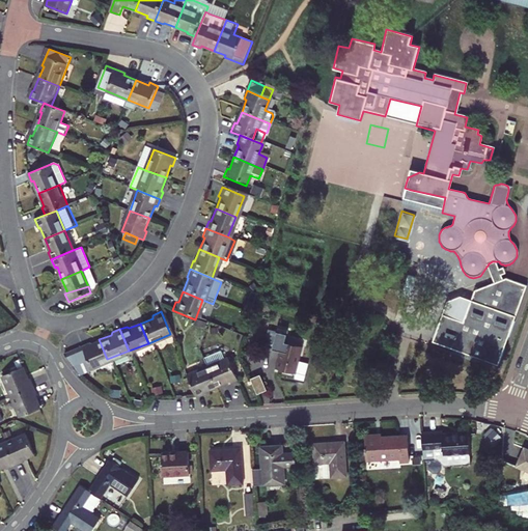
[(302,346),(286,342),(288,333),(277,330),(273,347),(280,350),(275,368),(296,373),(302,346)]
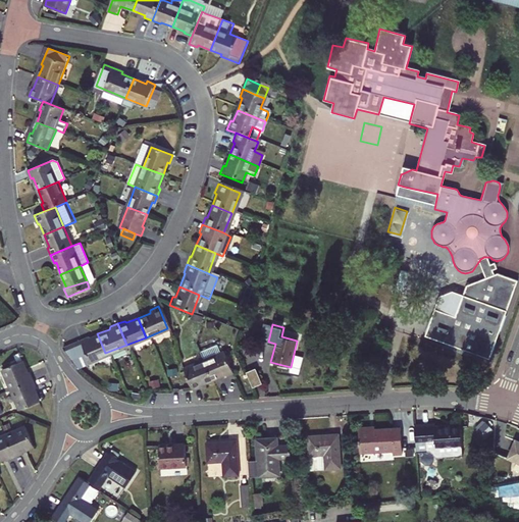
[(78,338),(87,360),(105,353),(97,333),(87,337),(85,336),(78,338)]
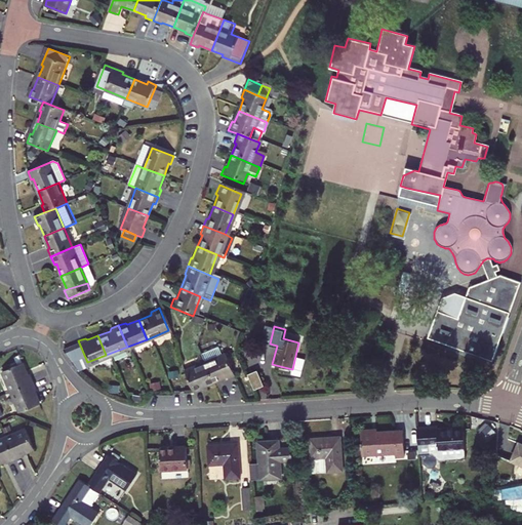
[(87,362),(78,340),(59,348),(74,367),(87,362)]
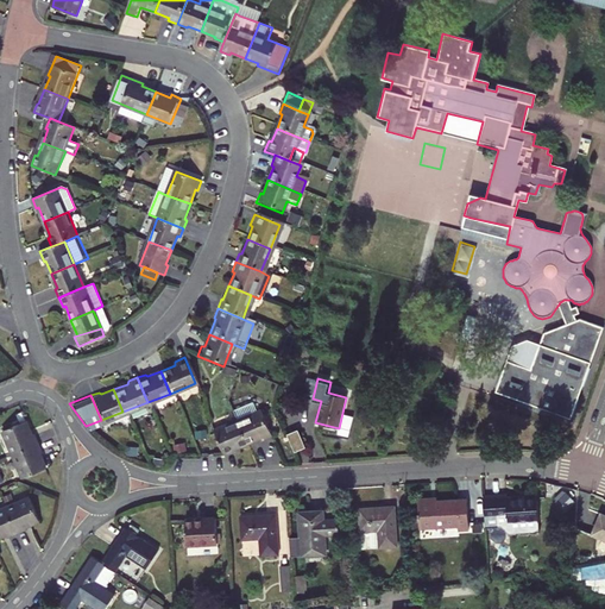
[(266,433),(257,408),(233,418),(241,440),(256,434),(257,437),(266,433)]
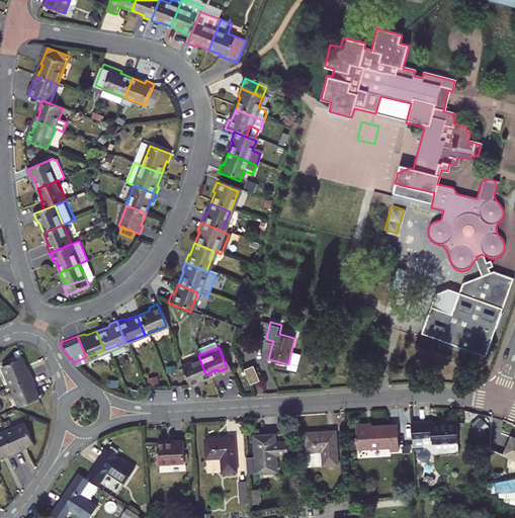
[(205,374),(198,355),(177,363),(185,384),(196,380),(195,378),(205,374)]
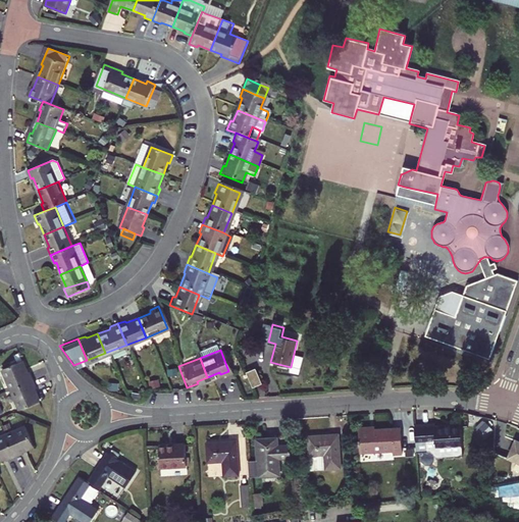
[(21,362),(2,369),(10,389),(32,381),(28,372),(26,372),(21,362)]
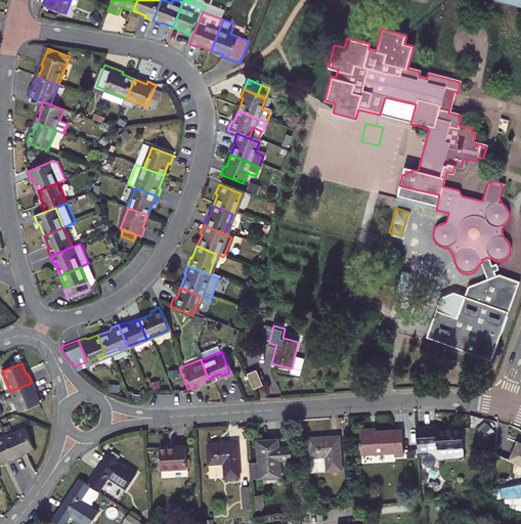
[(259,382),(253,368),(245,372),(250,386),(259,382)]
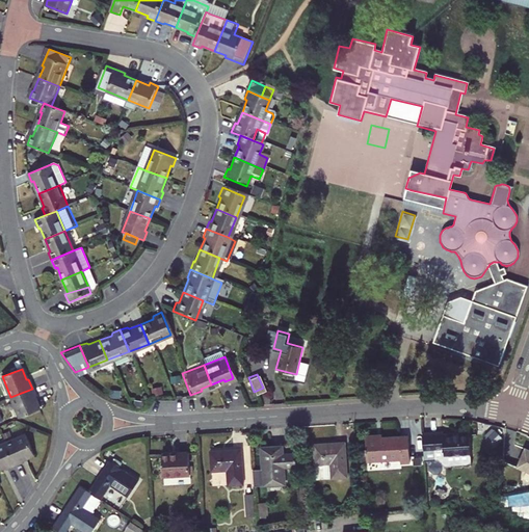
[(35,397),(32,389),(10,397),(19,418),(38,410),(33,398),(35,397)]
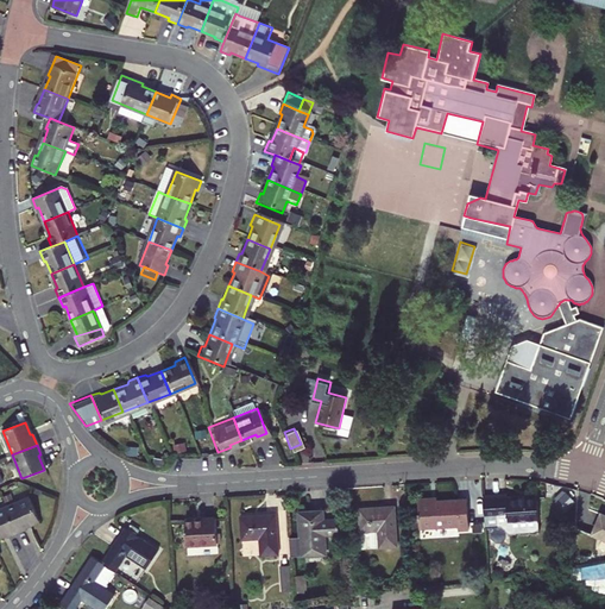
[(509,494),(509,489),(498,490),(499,513),(510,513),(511,519),(543,516),(542,491),(509,494)]
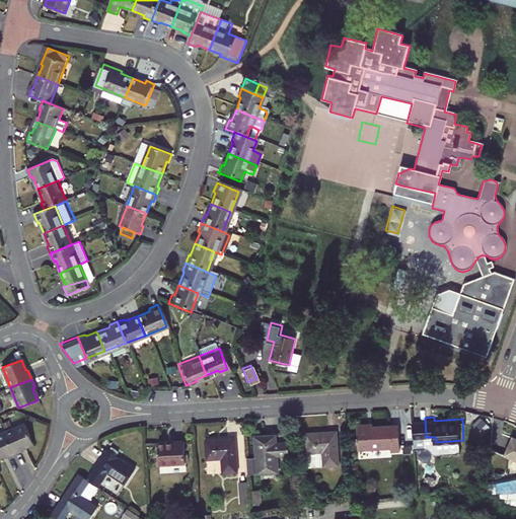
[(481,418),(472,426),(480,434),(488,426),(481,418)]
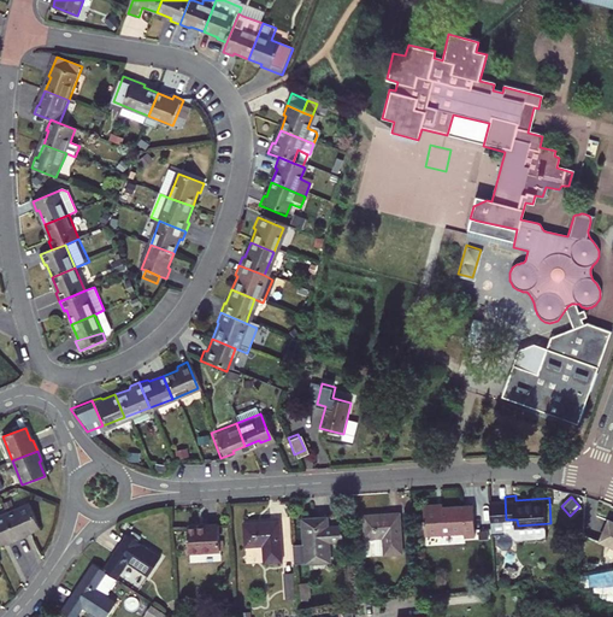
[(475,506),(438,509),(438,504),(424,505),(426,535),(466,533),(466,538),(477,536),(475,506)]
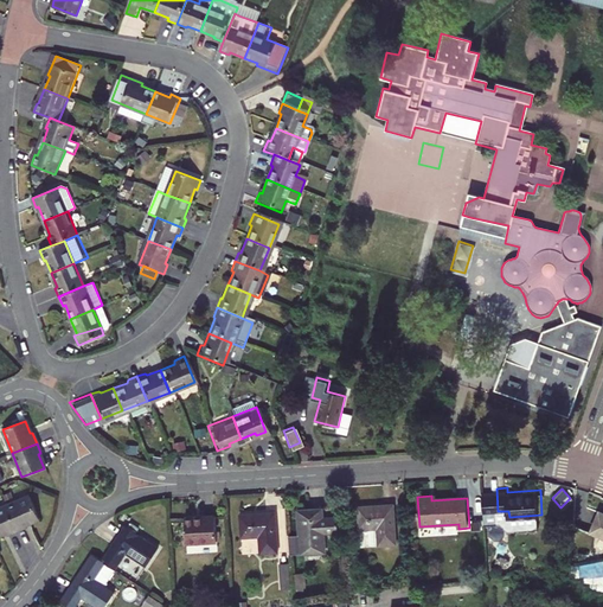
[(37,519),(27,497),(5,506),(14,531),(24,528),(23,525),(37,519)]
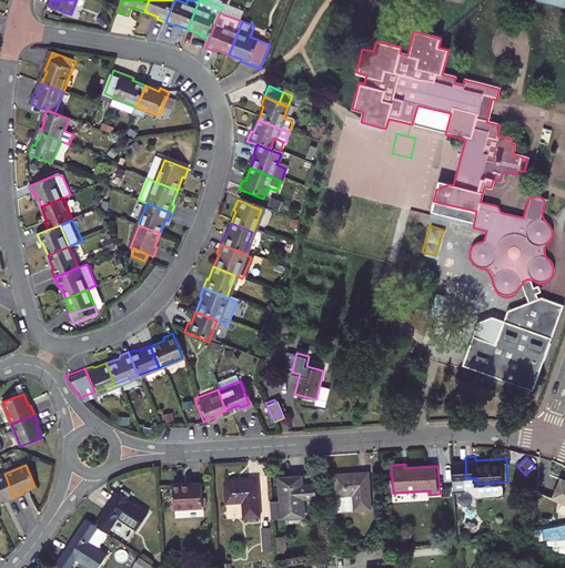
[(276,492),(276,497),(269,497),(269,509),(302,507),(301,489),(313,488),(312,475),(300,476),(300,467),(279,468),(280,490),(276,492)]
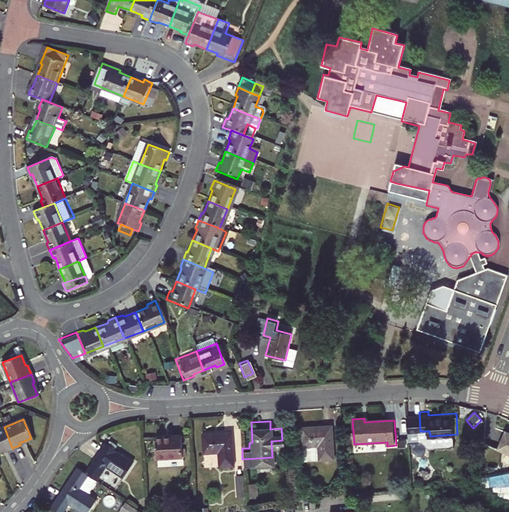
[(319,456),(334,455),(331,422),(302,424),(303,443),(319,442),(319,456)]
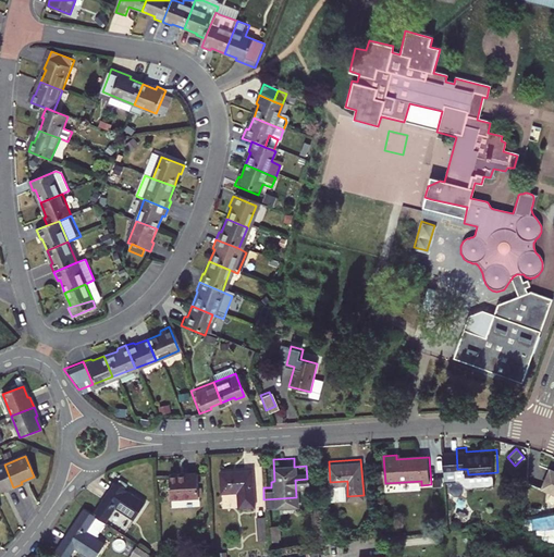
[(4,465),(0,466),(0,490),(4,489),(4,491),(13,487),(4,465)]
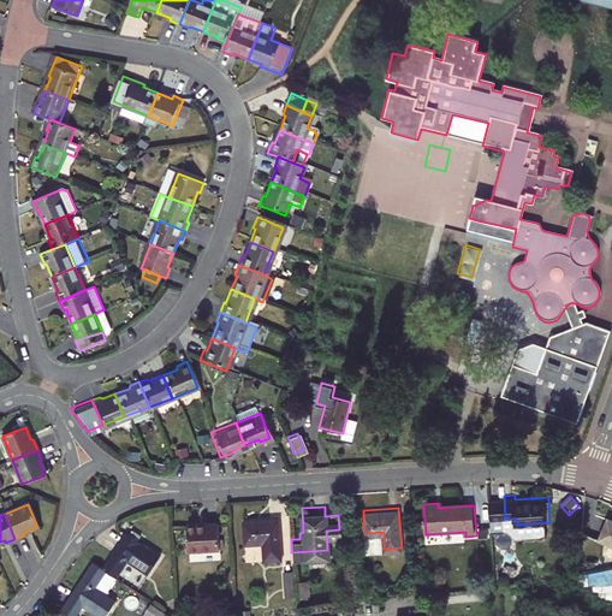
[(259,557),(278,556),(275,515),(241,517),(242,543),(257,542),(259,557)]
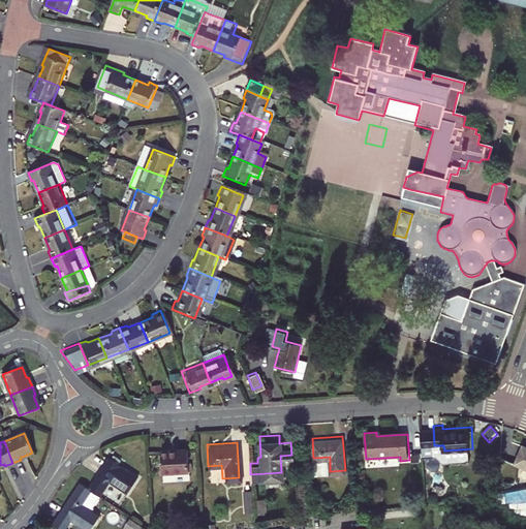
[(525,472),(525,447),(523,446),(515,469),(525,472)]
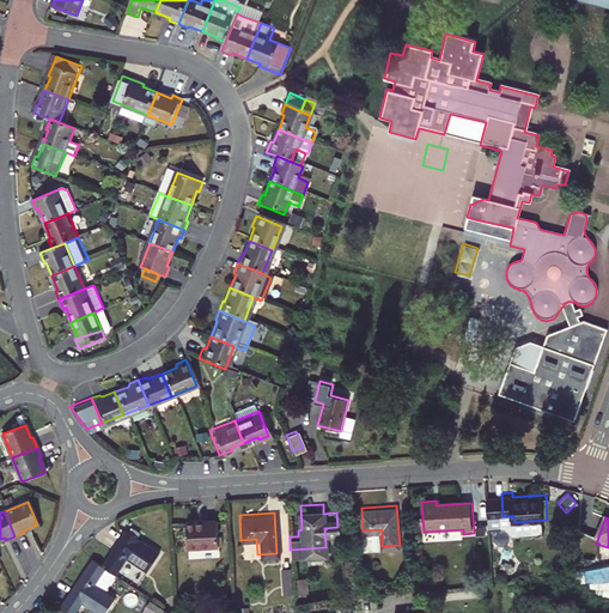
[(220,548),(219,525),(189,526),(190,551),(220,548)]
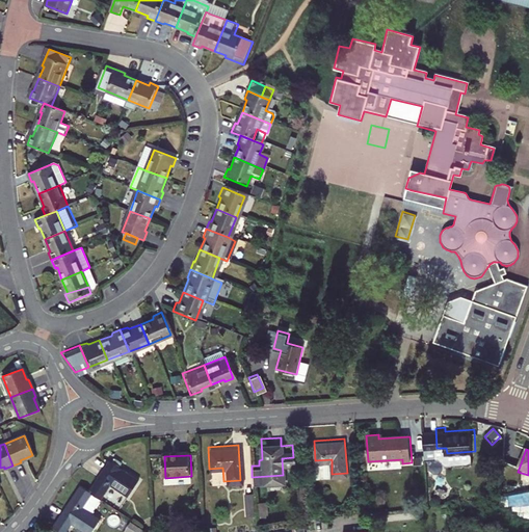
[(138,479),(111,460),(89,491),(94,495),(102,500),(111,486),(126,497),(138,479)]
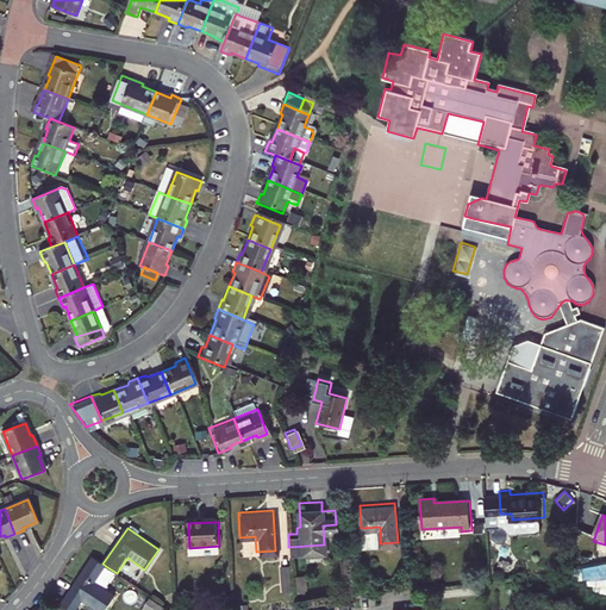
[(93,558),(60,607),(63,609),(79,609),(85,602),(97,609),(105,609),(117,593),(98,580),(107,567),(102,564),(93,558)]
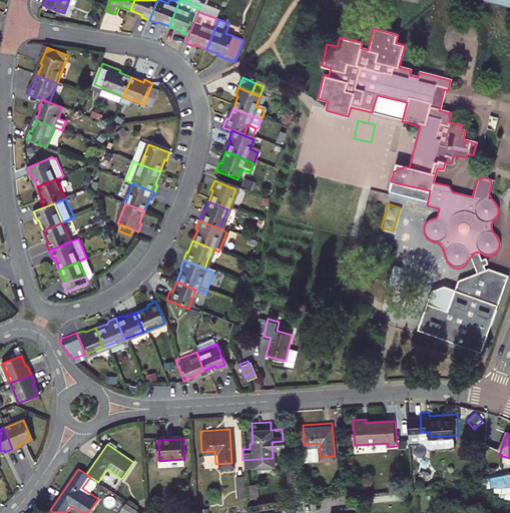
[(236,489),(244,489),(243,470),(235,471),(236,489)]
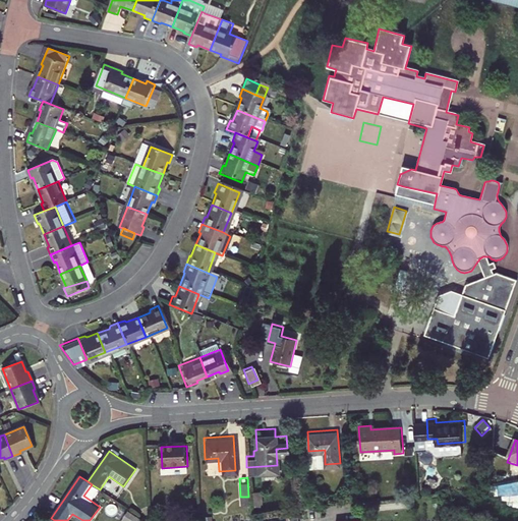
[(126,509),(118,520),(137,520),(139,518),(126,509)]
